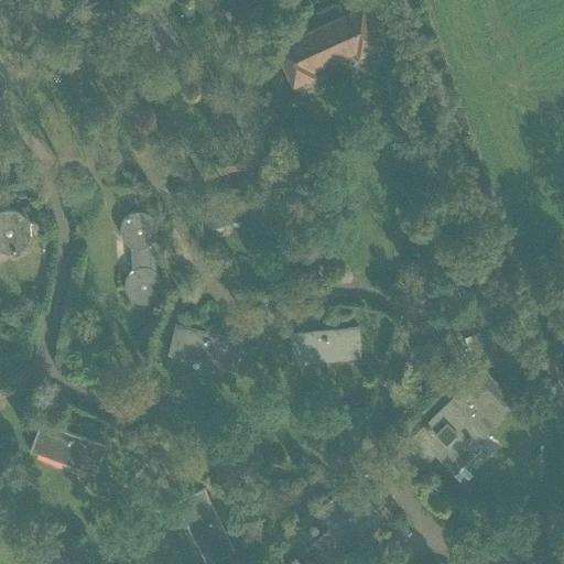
[(334,63),(356,53),(358,60),(381,49),(362,7),(318,26),(334,63)]
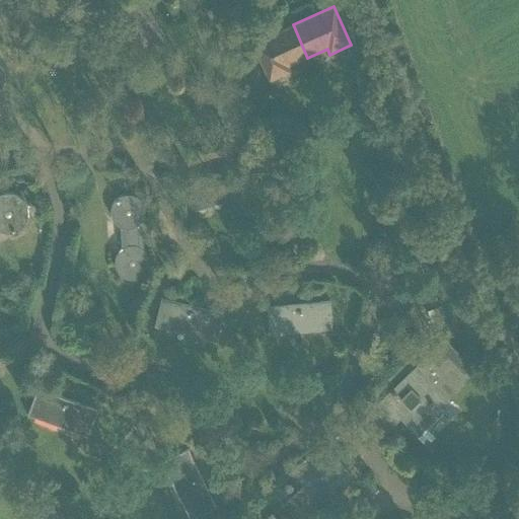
[(293,24),(251,43),(269,81),(290,72),(287,67),(307,58),(293,24)]
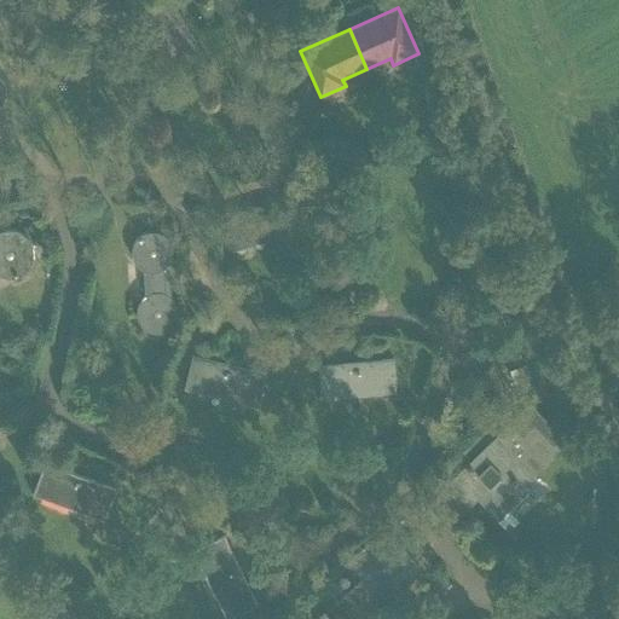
[(0,276),(4,277),(9,278),(13,277),(18,276),(22,273),(25,270),(29,266),(32,261),(32,256),(32,252),(32,247),(29,242),(27,238),(23,235),(18,232),(13,231),(9,231),(4,231),(0,232),(0,276)]
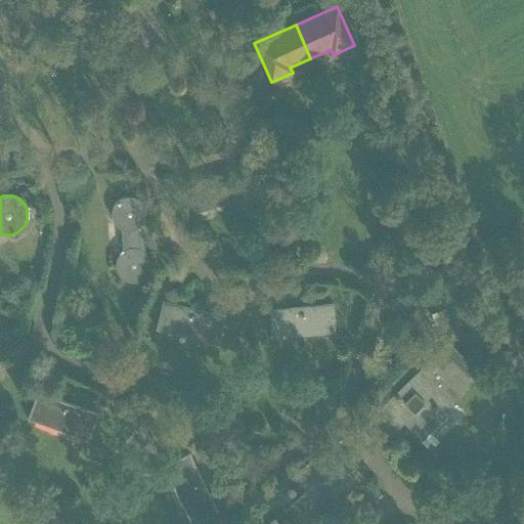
[(143,238),(142,224),(143,222),(144,219),(145,216),(145,212),(144,209),(143,206),(141,203),(138,200),(135,199),(132,197),(128,197),(125,197),(122,198),(118,200),(116,202),(114,205),(112,208),(112,212),(112,215),(112,219),(114,222),(116,225),(118,227),(121,229),(122,239),(143,238)]
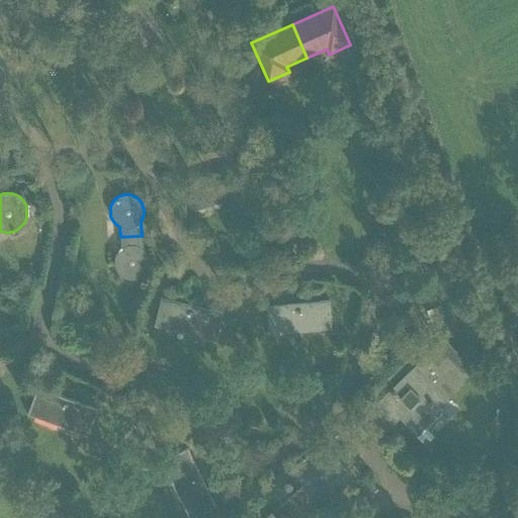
[(120,237),(121,248),(118,250),(116,253),(114,256),(114,260),(114,263),(114,267),(116,270),(118,273),(120,275),(123,277),(127,278),(131,278),(135,278),(138,277),(141,275),(144,273),(146,270),(147,267),(148,264),(148,260),(147,257),(146,253),(144,251),(143,250),(142,236),(120,237)]
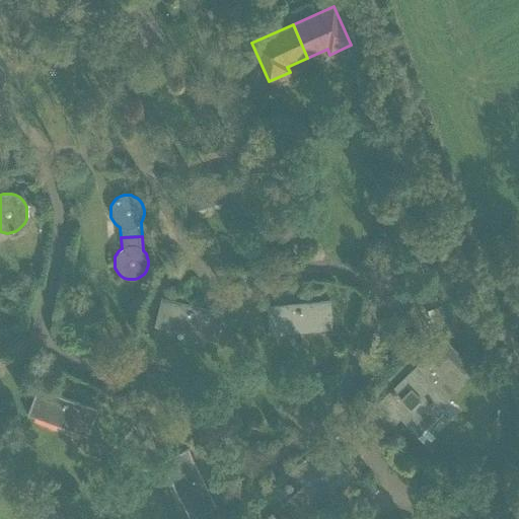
[(160,299),(154,326),(209,340),(216,342),(222,313),(160,299)]
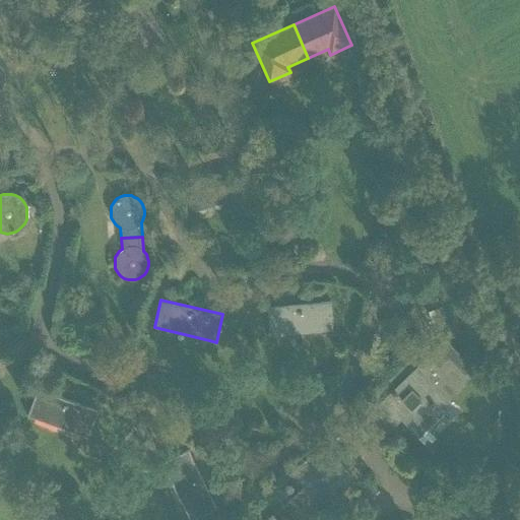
[(266,307),(269,335),(332,330),(329,302),(266,307)]
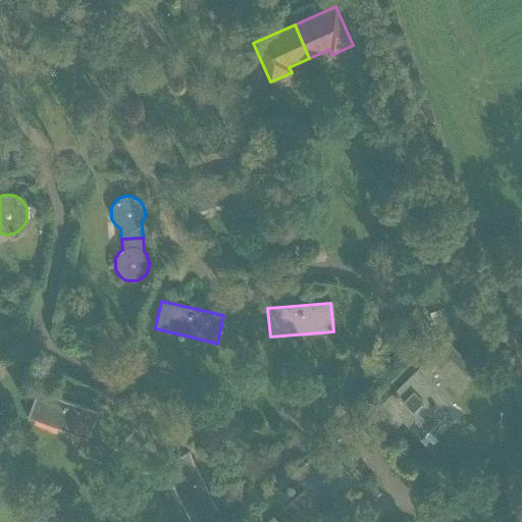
[(442,413),(437,408),(472,374),(445,345),(373,413),(362,424),(373,436),(384,425),(390,431),(402,420),(418,437),(419,436),(442,413)]
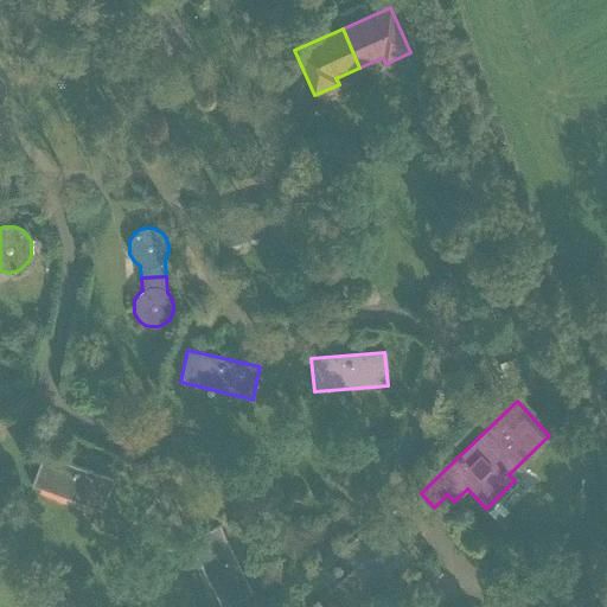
[(31,486),(101,511),(113,480),(43,454),(31,486)]
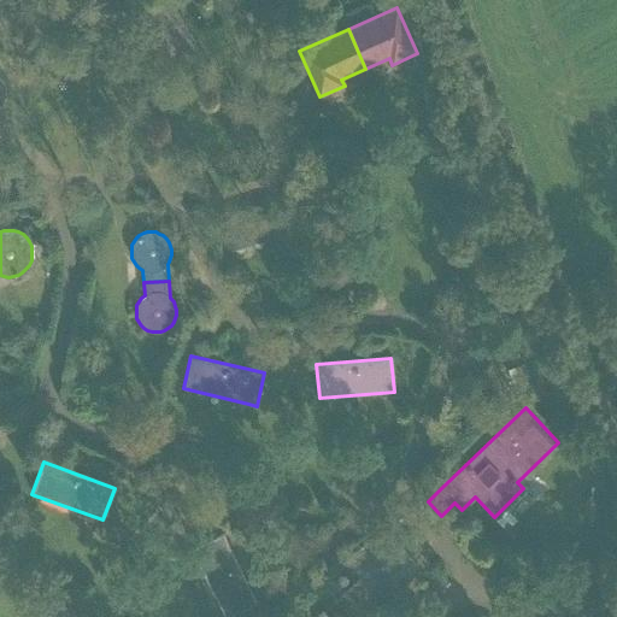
[(413,562),(383,532),(376,538),(372,534),(345,560),(360,576),(342,593),(354,605),(357,603),(371,616),(401,587),(392,577),(398,573),(399,575),(413,562)]
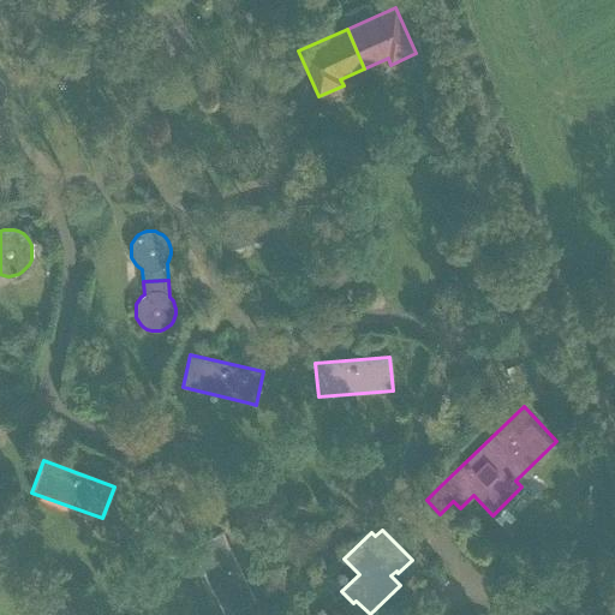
[(191,547),(225,614),(255,601),(221,532),(191,547)]
